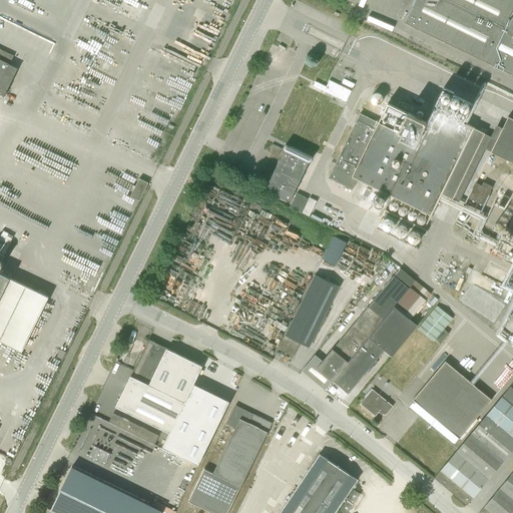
[(512,0),(414,0),(404,22),(512,74),(512,0)]
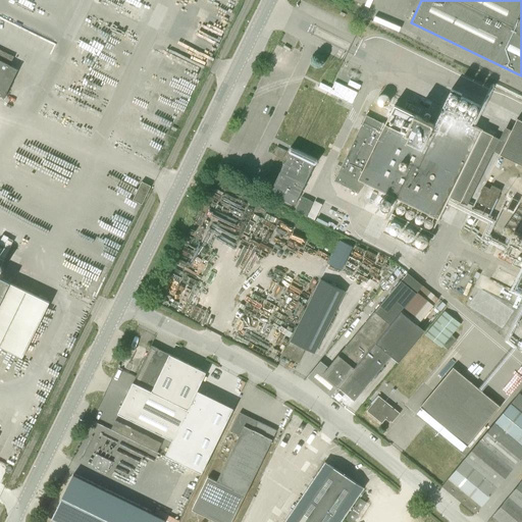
[(18,69),(9,65),(13,57),(0,50),(0,95),(4,98),(18,69)]
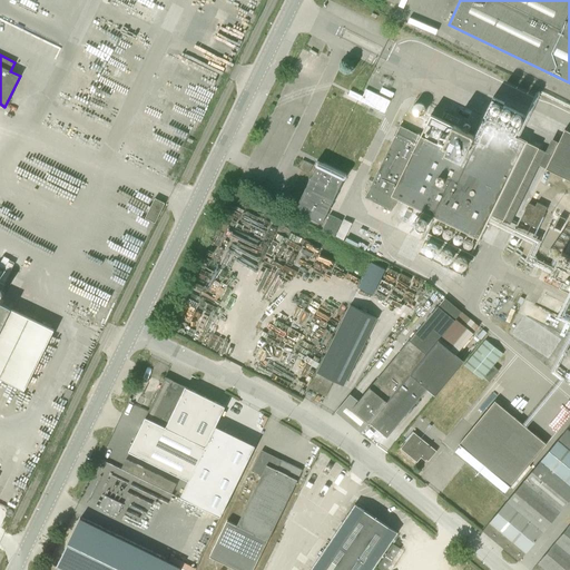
[(362,100),(386,110),(391,98),(366,88),(362,100)]
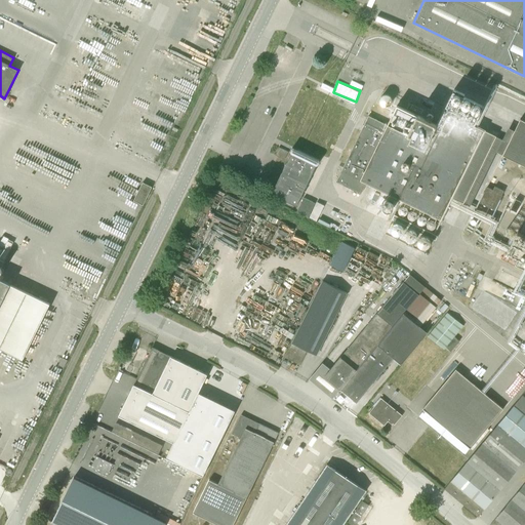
[(305,142),(299,151),(293,148),(291,148),(289,151),(290,153),(291,154),(272,194),(273,195),(273,194),(297,206),(317,166),(318,166),(321,161),(319,160),(342,112),(325,103),(329,96),(328,95),(329,93),(318,87),(316,92),(309,89),(287,133),(305,142)]
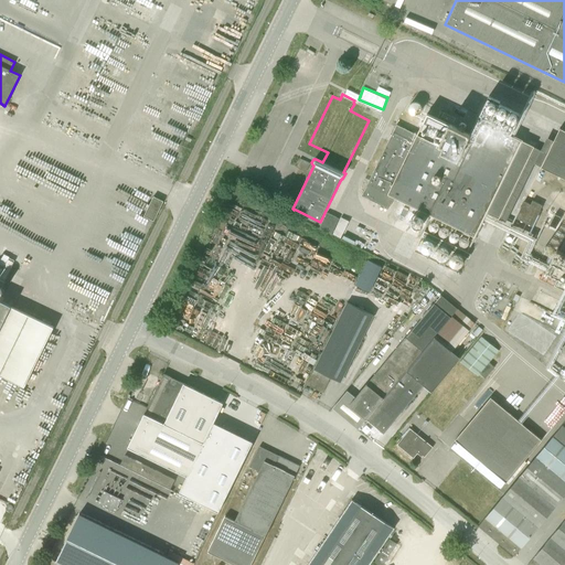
[(486,213),(499,219),(534,147),(477,119),(469,135),(427,114),(416,135),(396,125),(361,195),(388,209),(394,198),(430,215),(429,219),(456,232),(467,237),(472,241),(486,213)]
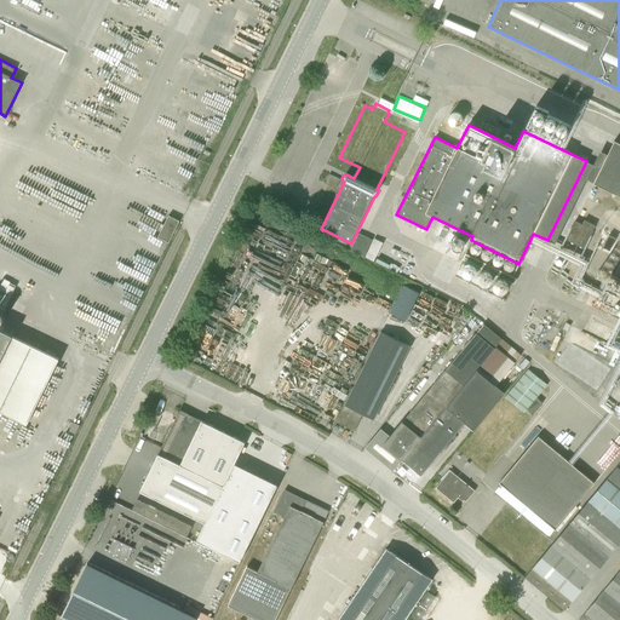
[(593,184),(619,196),(619,143),(614,141),(609,151),(593,184)]
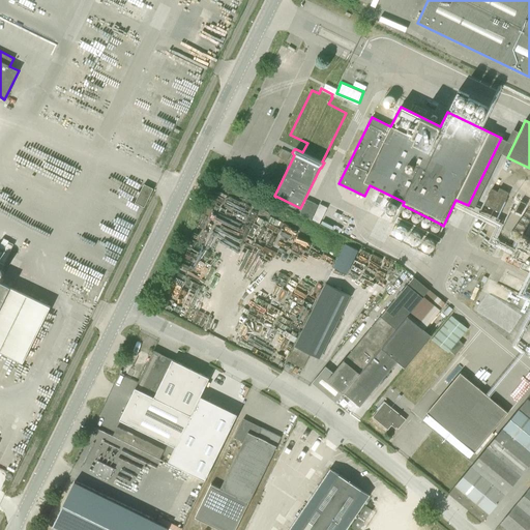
[(144,207),(153,188),(144,184),(135,203),(144,207)]
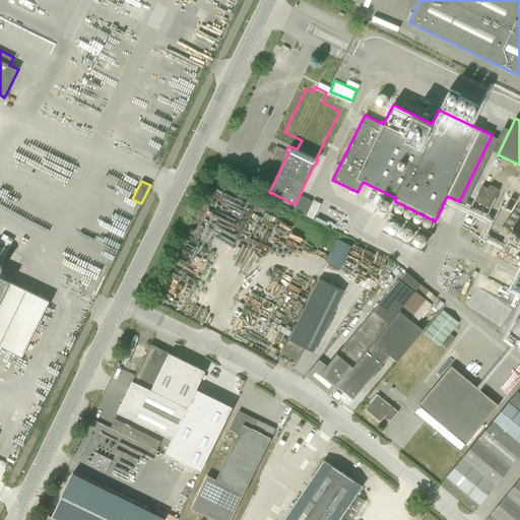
[(474,201),(490,208),(499,189),(490,185),(488,188),(482,186),(474,201)]
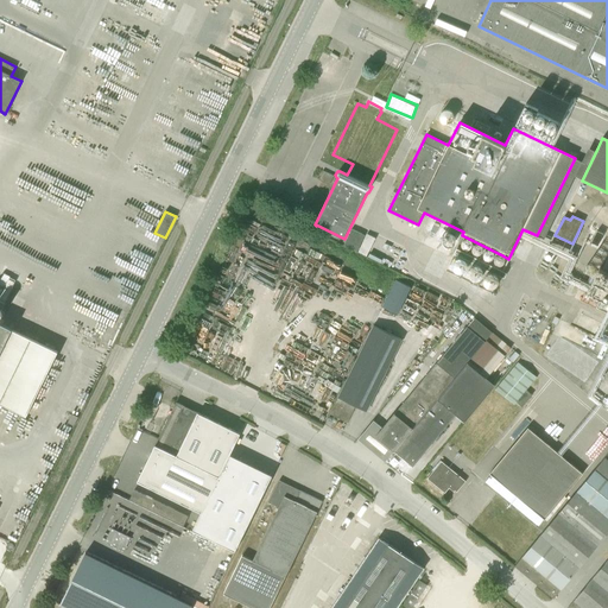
[(358,230),(353,228),(344,245),(358,251),(366,235),(358,230)]
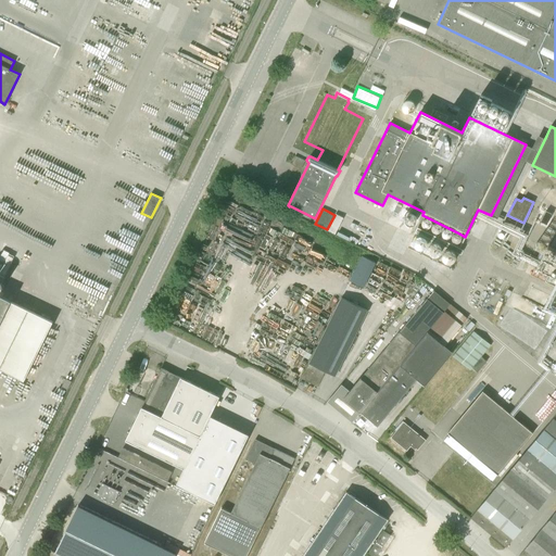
[(541,222),(546,225),(552,214),(545,211),(541,222)]
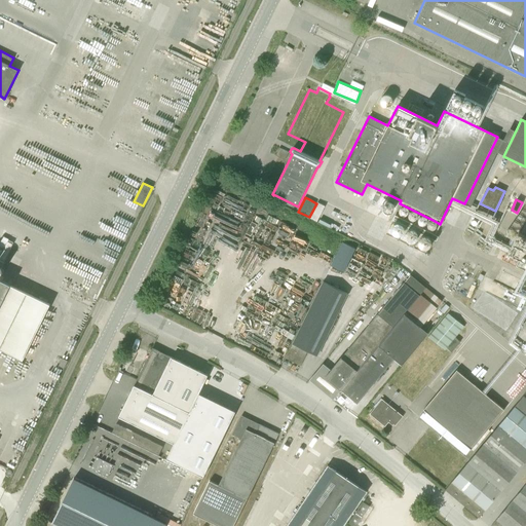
[(393,234),(395,235),(397,236),(398,236),(399,236),(400,236),(401,235),(402,235),(403,234),(404,233),(404,232),(405,231),(405,230),(405,228),(404,227),(404,226),(403,225),(402,225),(401,224),(400,224),(399,223),(398,223),(396,224),(395,224),(393,225),(393,226),(392,227),(391,228),(391,229),(391,230),(392,232),(392,233),(393,234)]
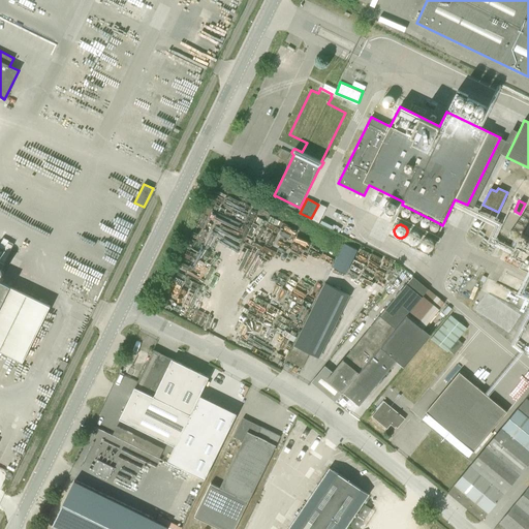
[(528,224),(528,230),(518,231),(515,248),(508,248),(517,253),(519,254),(524,257),(528,256),(528,224)]
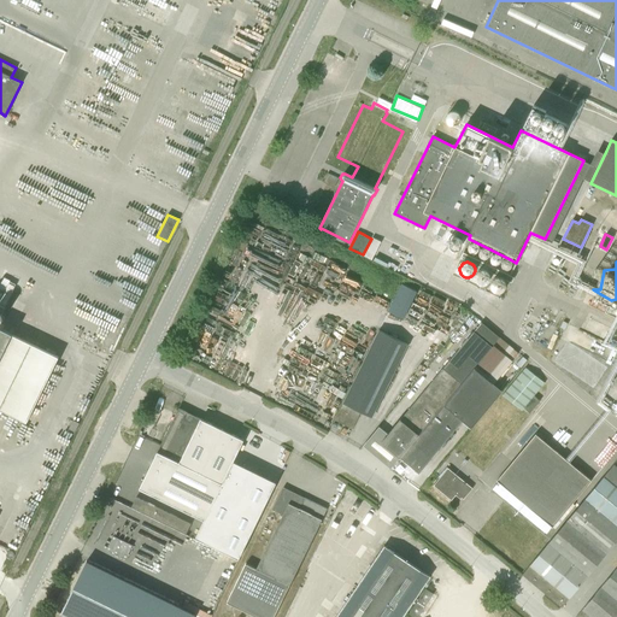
[(476,280),(476,281),(477,282),(479,283),(480,285),(481,285),(482,285),(483,285),(485,285),(486,285),(487,283),(488,282),(489,281),(489,280),(491,278),(491,277),(491,276),(489,275),(489,274),(488,272),(487,271),(486,270),(485,270),(483,270),(482,270),(480,270),(479,271),(477,271),(476,272),(476,274),(475,275),(475,277),(475,278),(476,280)]
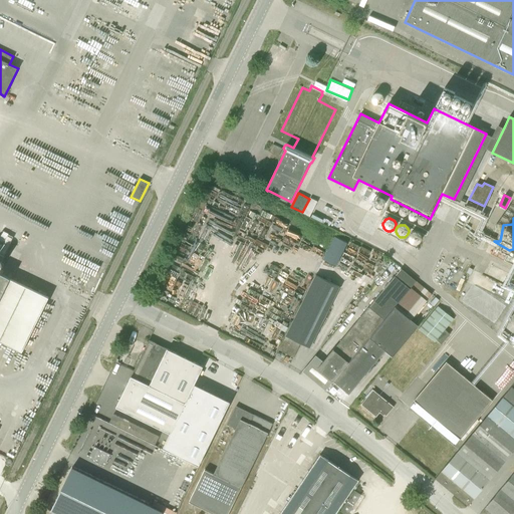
[(409,238),(410,239),(410,240),(411,241),(412,242),(412,243),(414,243),(415,243),(416,244),(417,243),(418,243),(419,242),(420,242),(421,241),(421,240),(422,238),(422,237),(422,236),(421,235),(421,234),(420,233),(419,232),(418,232),(417,231),(416,231),(415,231),(414,231),(412,232),(412,233),(411,233),(410,234),(410,235),(409,237),(409,238)]
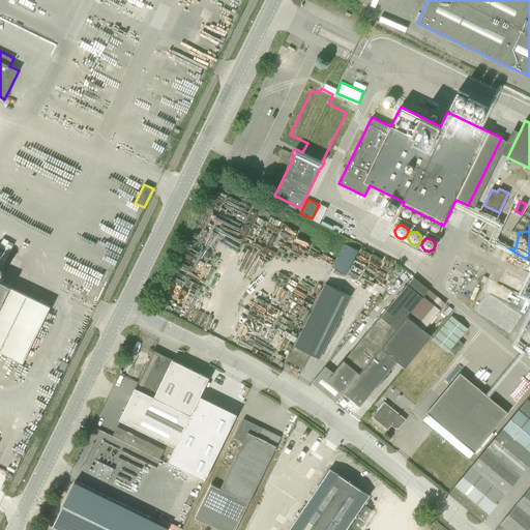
[(345,243),(333,267),(349,273),(359,251),(357,248),(345,243)]
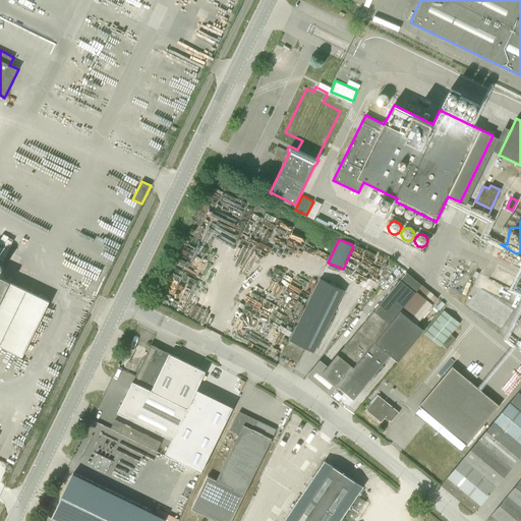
[(322,373),(338,387),(421,285),(406,272),(322,373)]
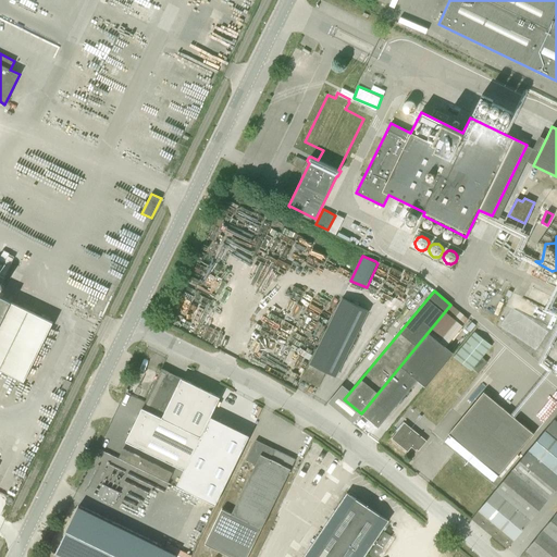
[(0,369),(24,382),(31,369),(27,367),(49,321),(11,302),(12,300),(0,295),(0,369)]
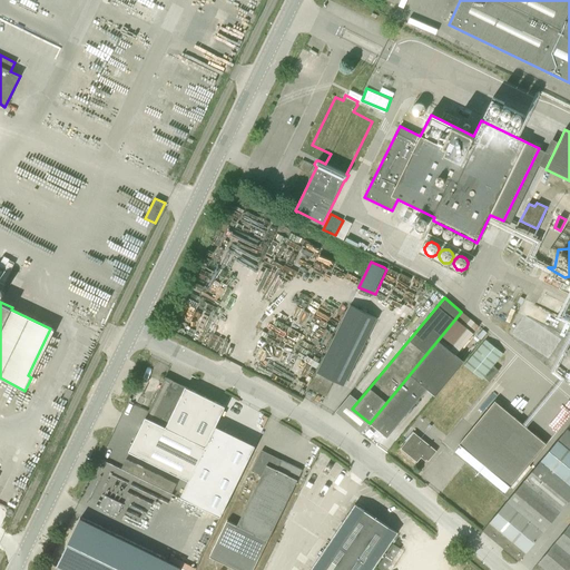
[(344,386),(377,318),(351,305),(310,389),(326,396),(333,381),(344,386)]
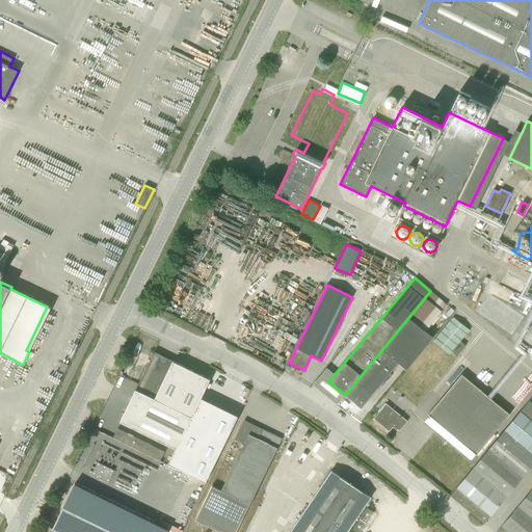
[(430,291),(345,395),(361,408),(399,363),(406,369),(432,337),(425,331),(447,304),(430,291)]
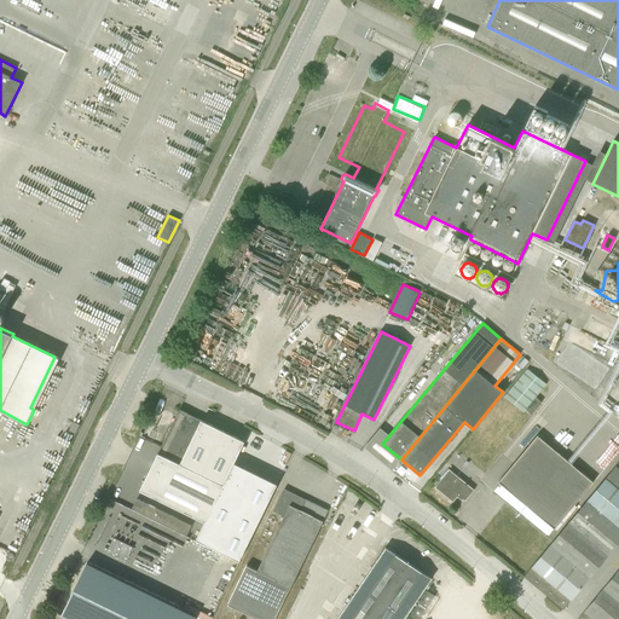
[(504,397),(524,412),(547,385),(527,369),(504,397)]
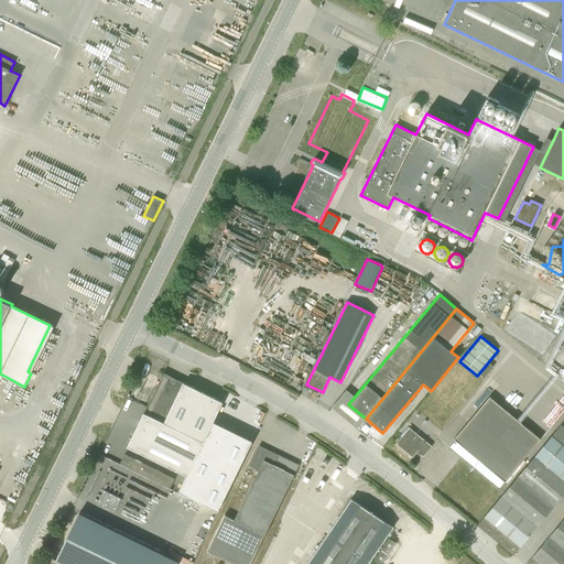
[(479,373),(485,378),(494,367),(488,362),(479,373)]
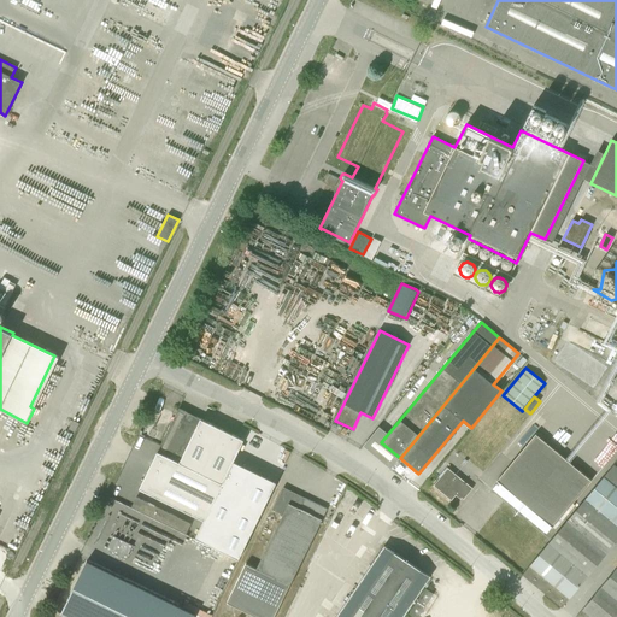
[(157,452),(180,463),(200,419),(178,409),(157,452)]
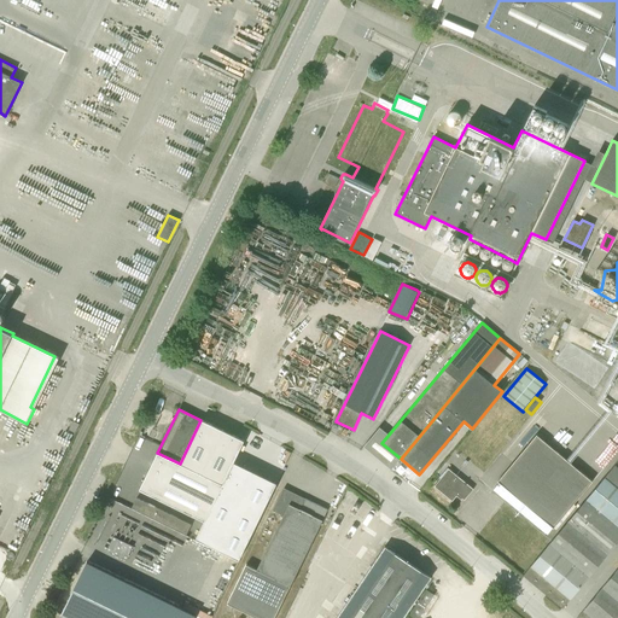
[(68,430),(75,433),(80,424),(73,420),(68,430)]
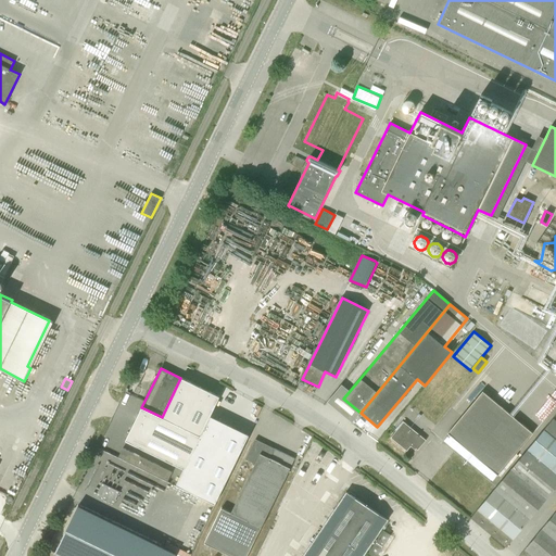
[(180,378),(162,417),(141,407),(126,441),(185,469),(210,416),(219,396),(180,378)]
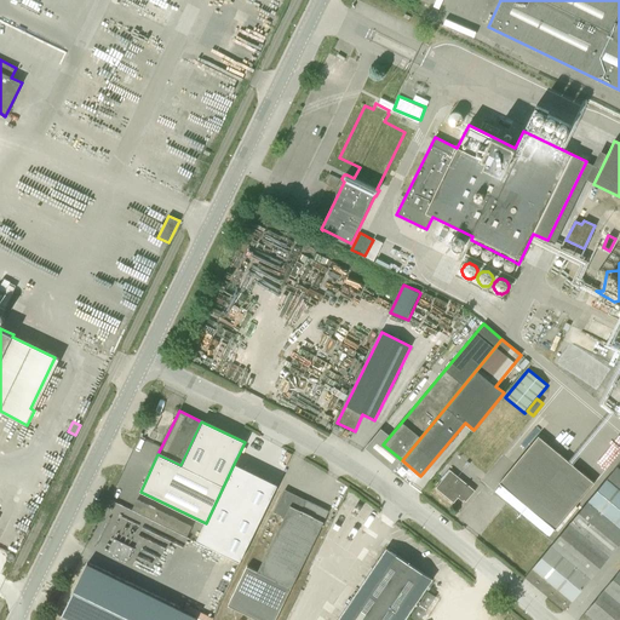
[(534,512),(574,466),(572,464),(568,461),(538,436),(515,464),(499,483),(514,495),(534,512)]
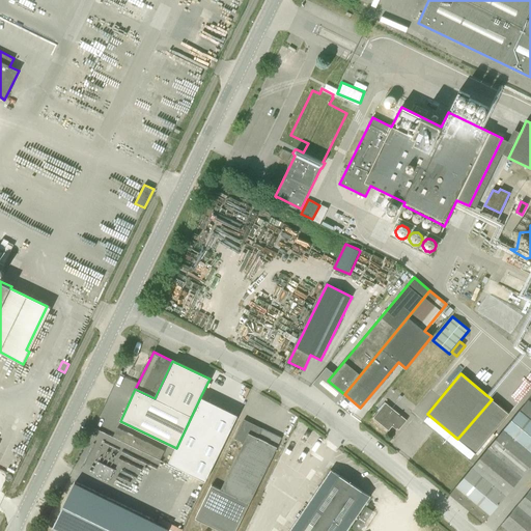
[(238,415),(200,397),(176,448),(214,467),(238,415)]
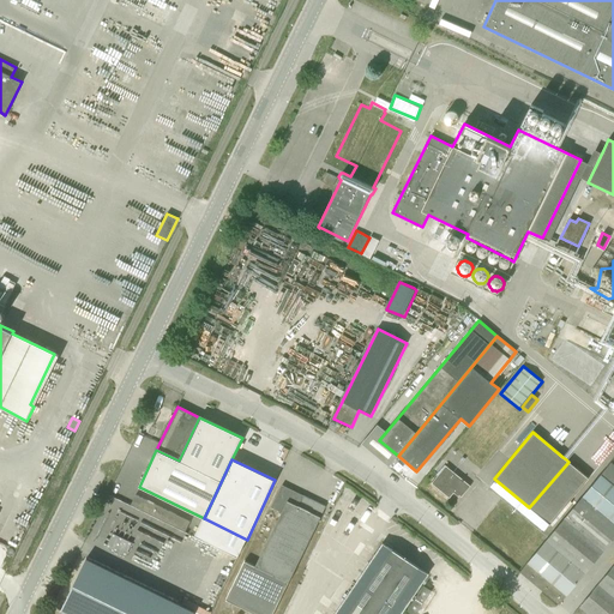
[(470,486),(445,465),(431,483),(449,498),(453,493),(458,497),(459,495),(461,498),(470,486)]
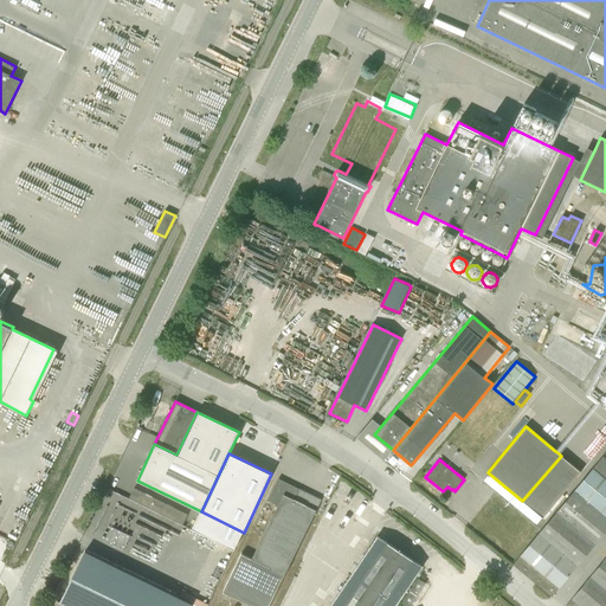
[(605,477),(593,468),(513,565),(552,597),(605,530),(605,477)]
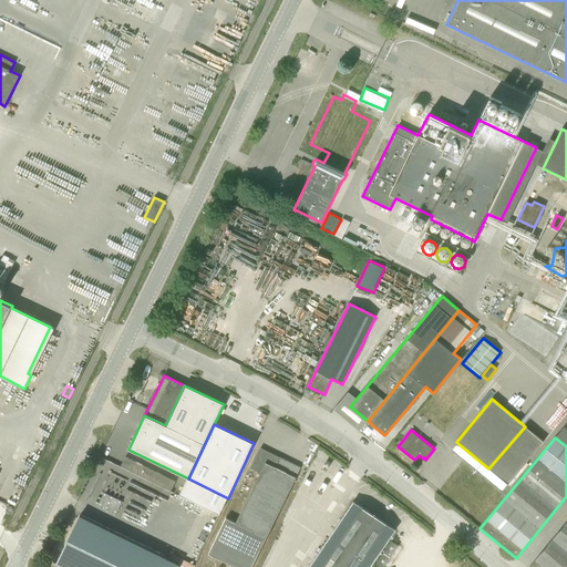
[(260,447),(250,468),(259,473),(235,523),(227,519),(210,554),(237,566),(251,566),(266,538),(296,477),(300,467),(260,447)]
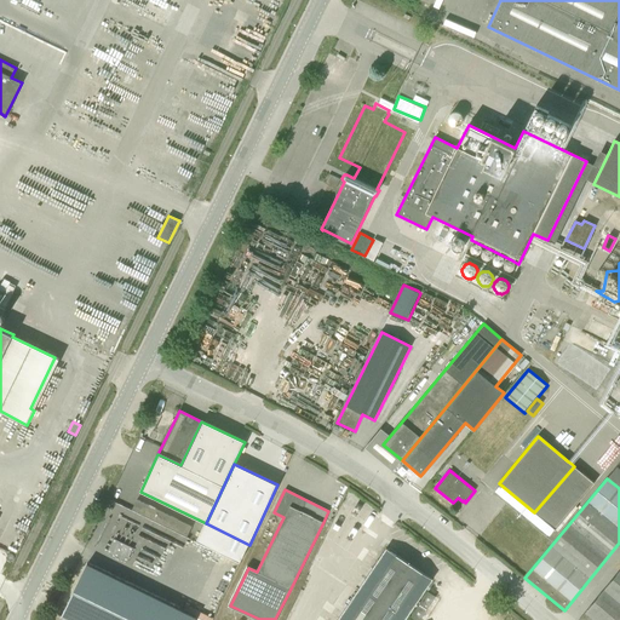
[(137,499),(131,510),(187,537),(191,527),(137,499)]
